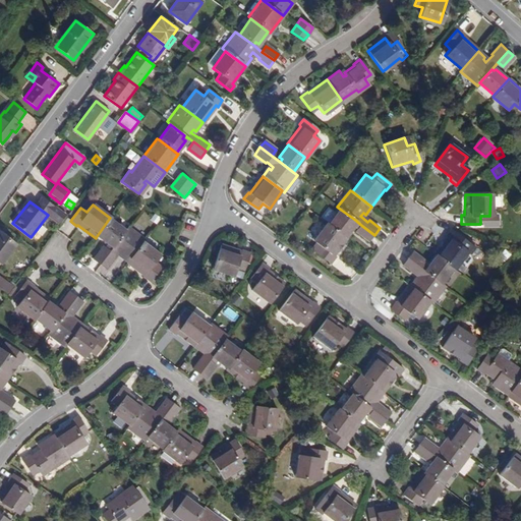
[(70,211),(64,207),(58,214),(64,219),(70,211)]
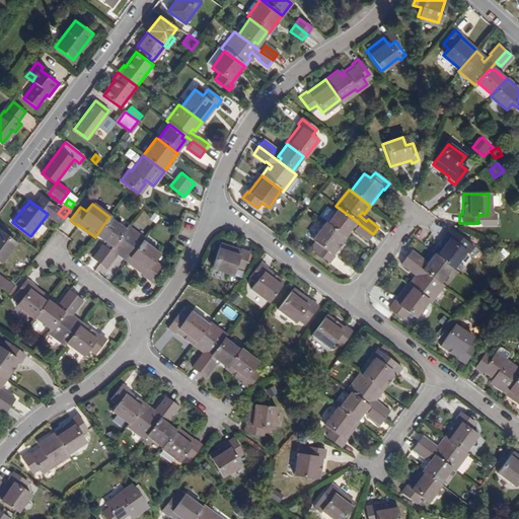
[(52,209),(48,214),(58,222),(63,217),(52,209)]
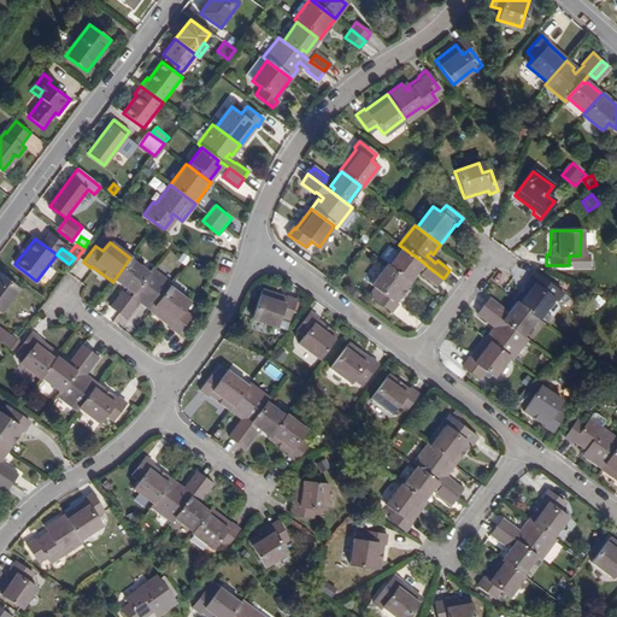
[(417,265),(421,260),(404,248),(389,266),(410,281),(419,268),(417,265)]
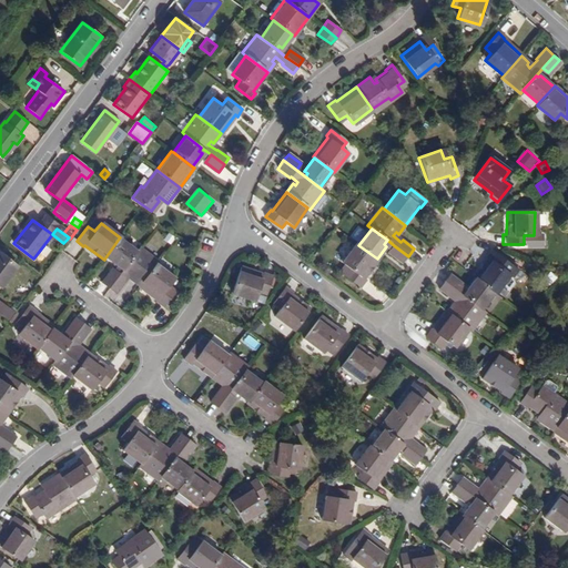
[(124,266),(137,251),(119,239),(105,257),(119,267),(122,264),(124,266)]
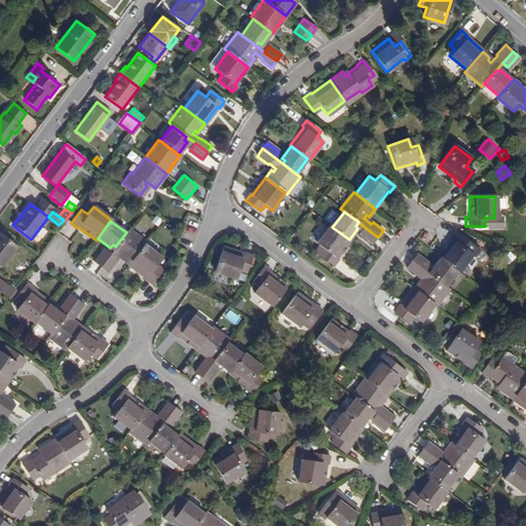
[(337,259),(350,240),(349,239),(332,227),(330,225),(315,243),(324,249),(318,255),(334,266),(338,260),(337,259)]
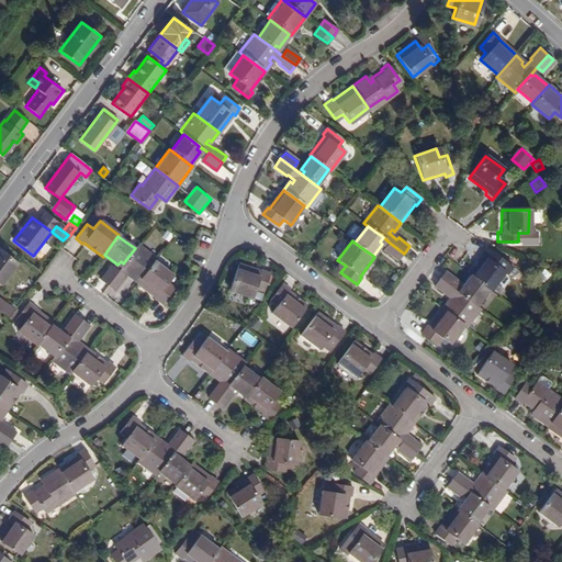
[(123,263),(117,271),(108,284),(115,290),(122,280),(121,279),(127,271),(131,273),(128,276),(138,282),(154,261),(156,258),(138,244),(135,248),(123,263)]
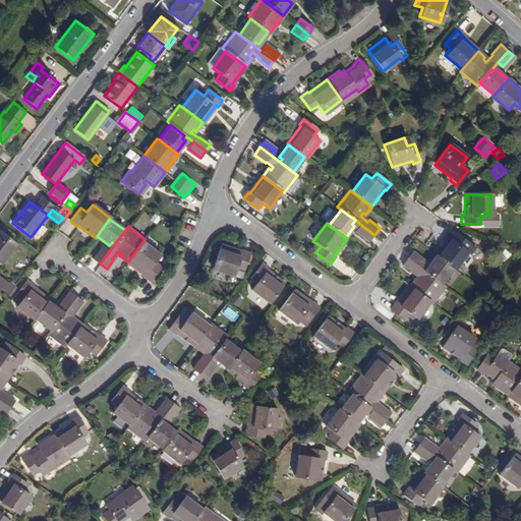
[(357,232),(369,241),(374,235),(362,226),(357,232)]
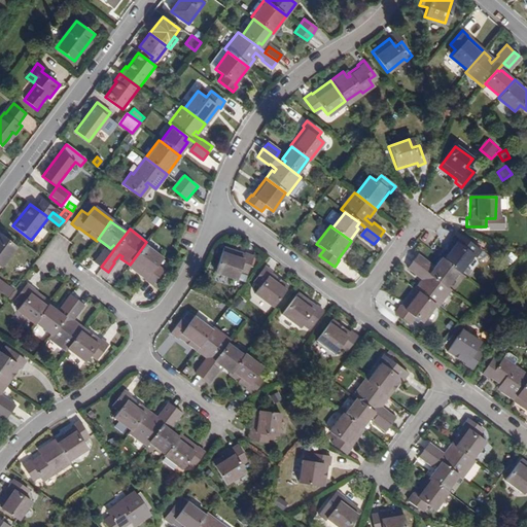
[(455,240),(442,257),(443,259),(459,272),(462,273),(475,256),(468,250),(471,245),(457,235),(454,239),(455,240)]
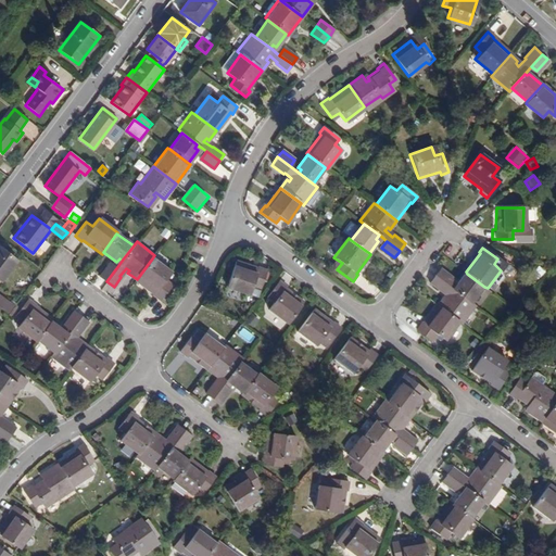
[(0,249),(0,280),(1,281),(16,261),(0,249)]
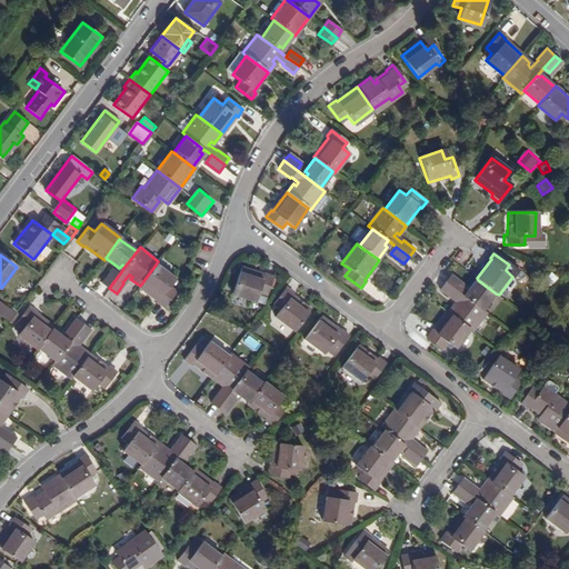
[(170,287),(176,279),(156,265),(140,286),(159,300),(158,303),(165,308),(176,291),(170,287)]
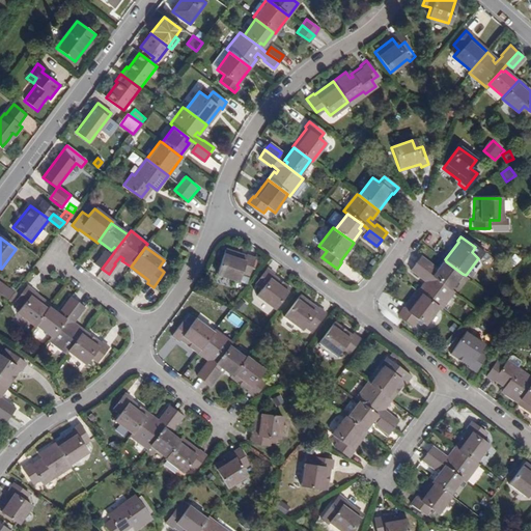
[(245,253),(244,255),(223,250),(216,274),(235,281),(239,271),(247,274),(253,255),(245,253)]
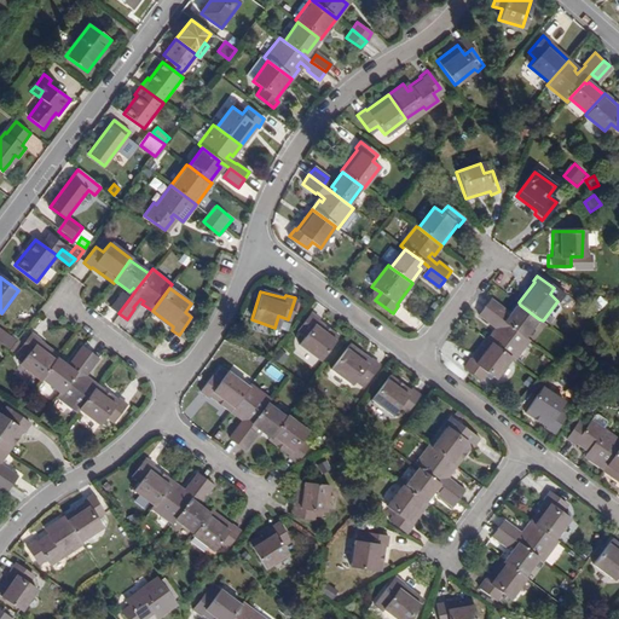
[(122,293),(111,308),(119,313),(129,299),(122,293)]
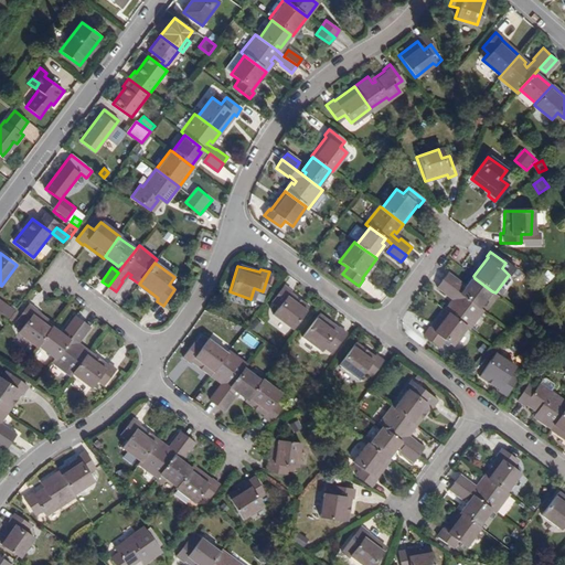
[(461,284),(448,275),(444,280),(457,291),(461,284)]
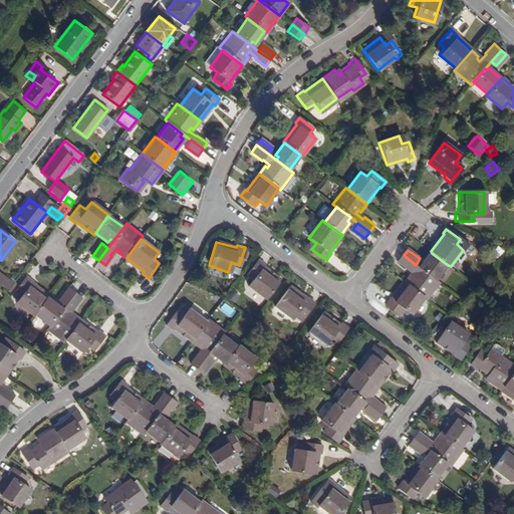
[(437,281),(448,265),(432,253),(423,265),(426,268),(424,271),(437,281)]
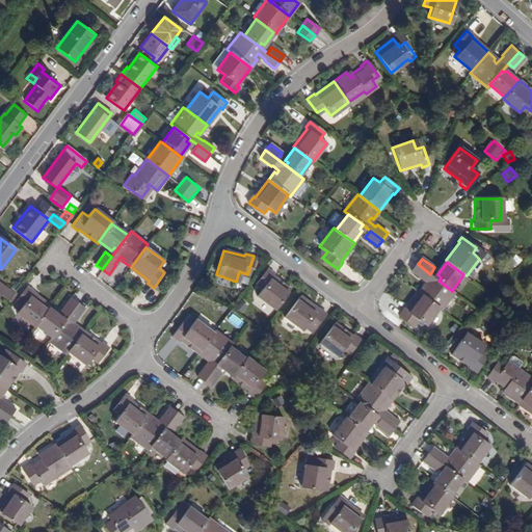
[(428,288),(426,287),(421,294),(441,310),(443,311),(455,293),(452,291),(439,281),(430,274),(418,264),(411,272),(423,281),(424,280),(431,285),(428,288)]
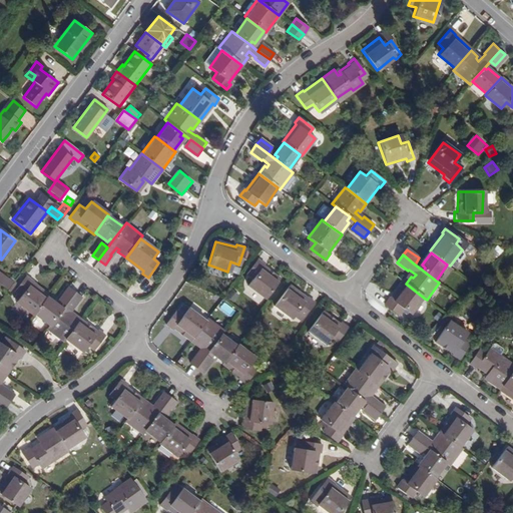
[(265,265),(266,262),(260,257),(248,272),(254,277),(249,284),(266,297),(281,278),(265,265)]
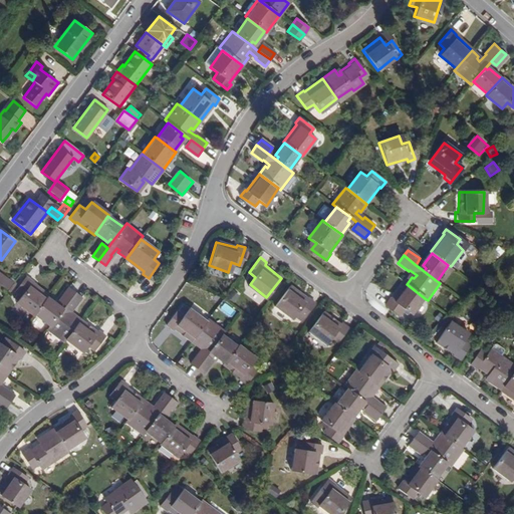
[(0,272),(0,283),(8,289),(13,282),(0,272)]
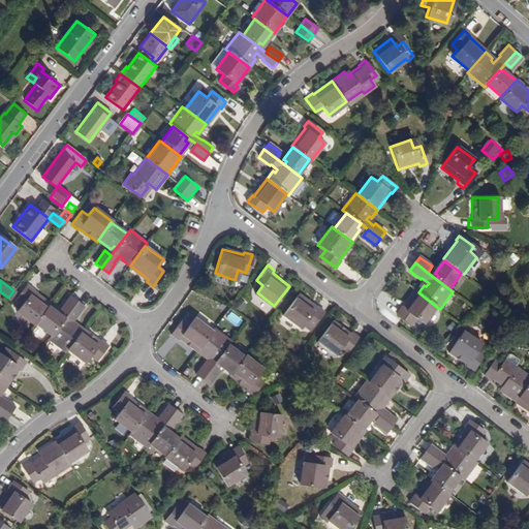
[(17,311),(34,324),(36,322),(50,305),(50,304),(32,290),(33,288),(27,284),(17,299),(22,304),(17,311)]
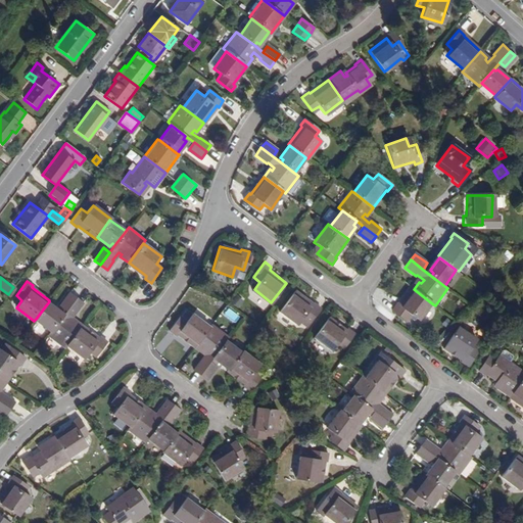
[(420,322),(433,304),(414,289),(399,307),(398,306),(394,312),(409,323),(413,318),(420,322)]
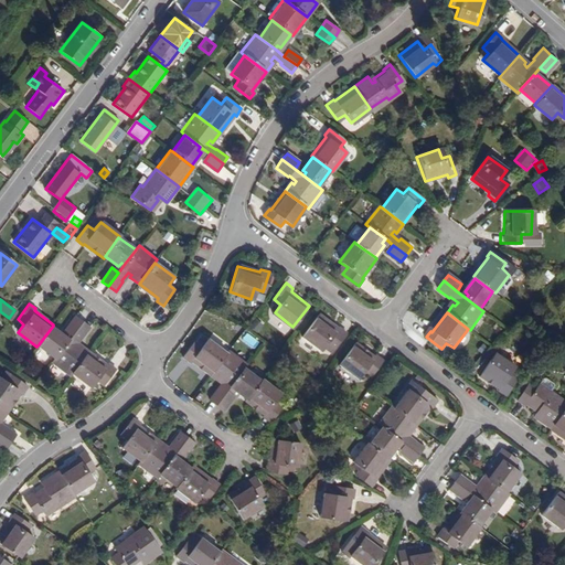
[(340,326),(339,328),(320,313),(304,334),(321,350),(323,347),(331,352),(348,331),(340,326)]
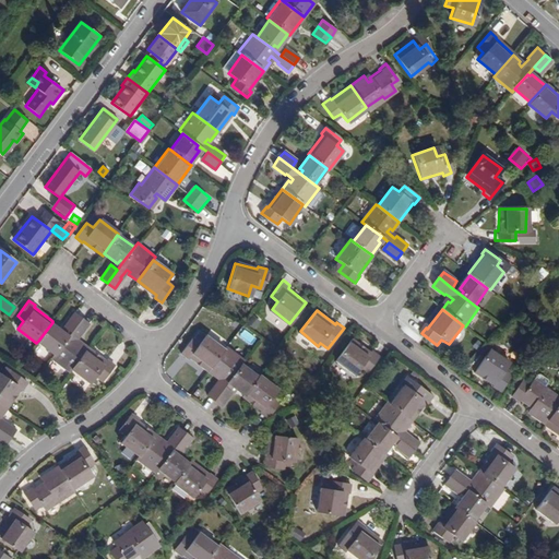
[(74,313),(64,325),(71,331),(81,318),(74,313)]
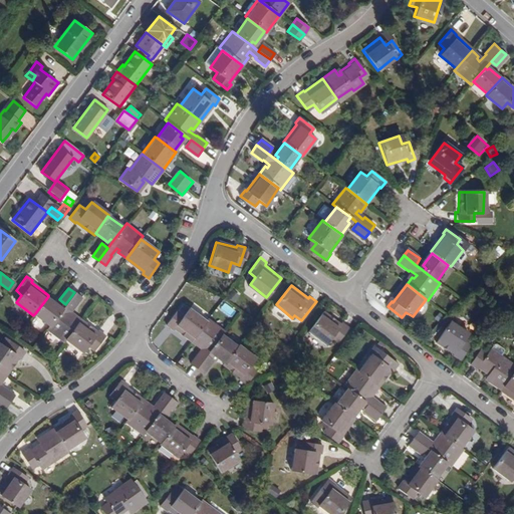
[(81,297),(74,292),(65,304),(60,310),(50,324),(46,329),(63,342),(65,339),(80,319),(72,313),(71,315),(67,312),(72,306),(74,306),(81,297)]
